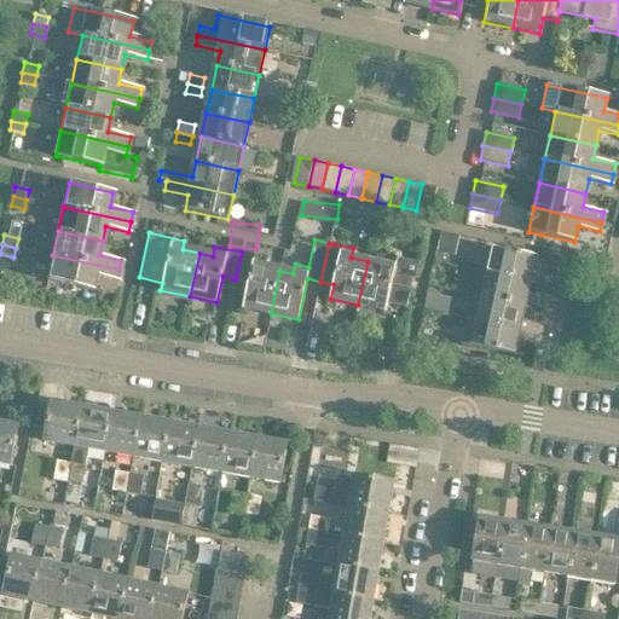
[(545,259),(541,259),(491,248),(485,272),(528,282),(537,283),(537,284),(553,287),(555,277),(542,275),(545,259)]
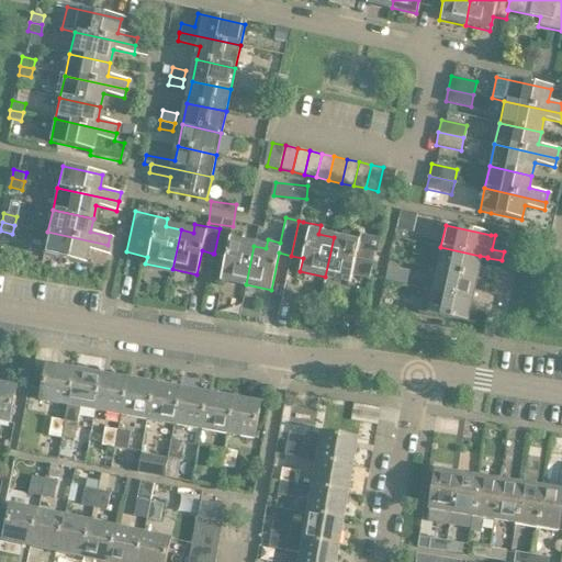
[(220,279),(245,284),(246,284),(254,246),(240,243),(243,234),(220,228),(214,254),(225,256),(220,279)]
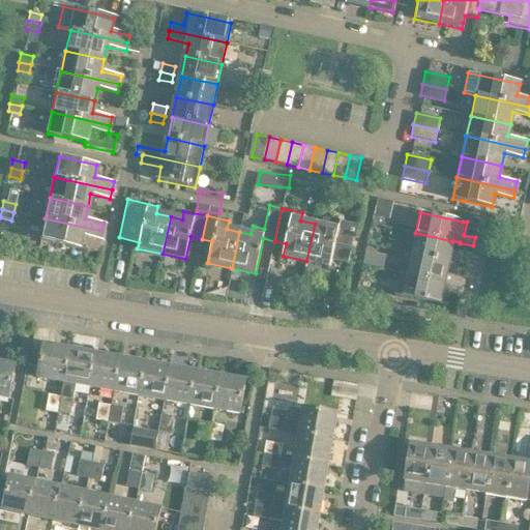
[(100,239),(101,231),(45,218),(40,240),(79,248),(81,235),(100,239)]
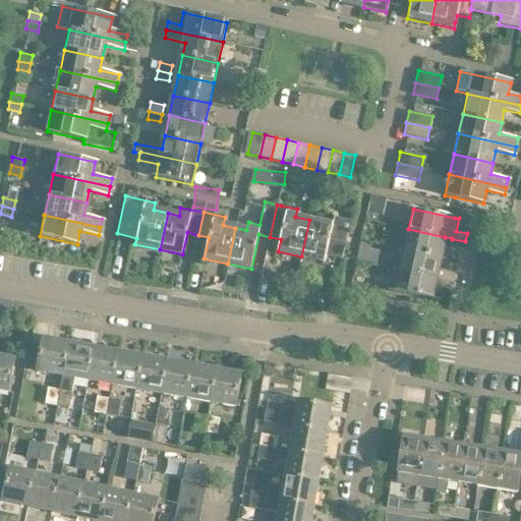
[(352,221),(344,219),(324,215),(322,223),(309,220),(301,256),(325,262),(327,254),(342,257),(348,233),(350,233),(352,221)]
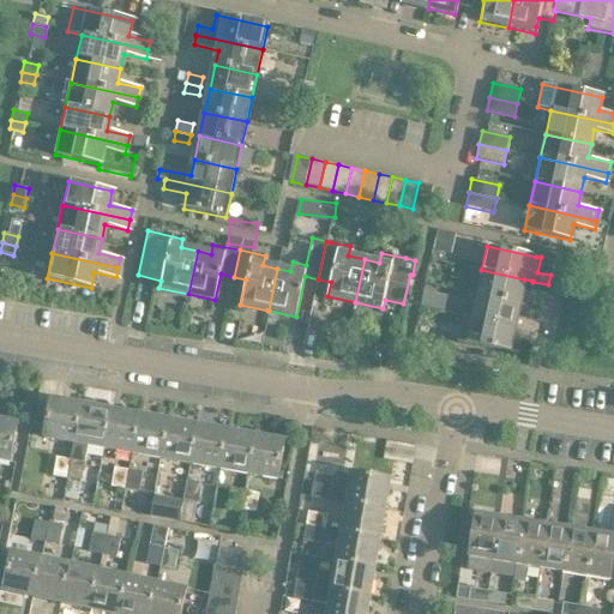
[(481,270),(476,294),(519,304),(524,280),(481,270)]
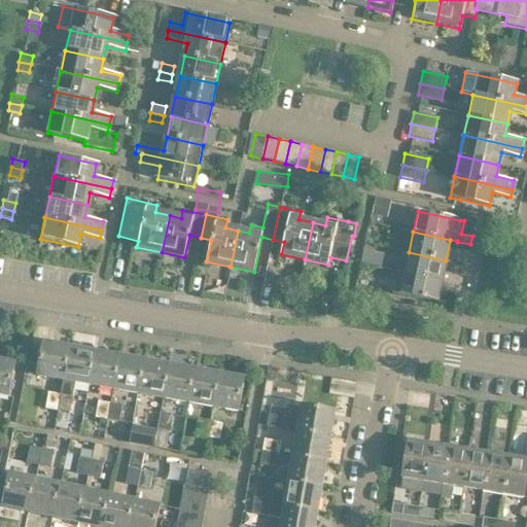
[(456,250),(468,252),(470,244),(457,242),(456,250)]
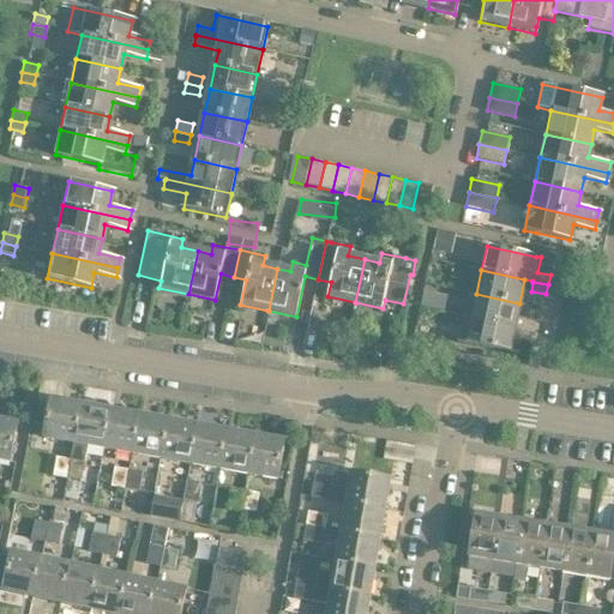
[(525,319),(516,317),(519,304),(476,294),(471,317),(471,318),(537,332),(540,323),(525,319)]
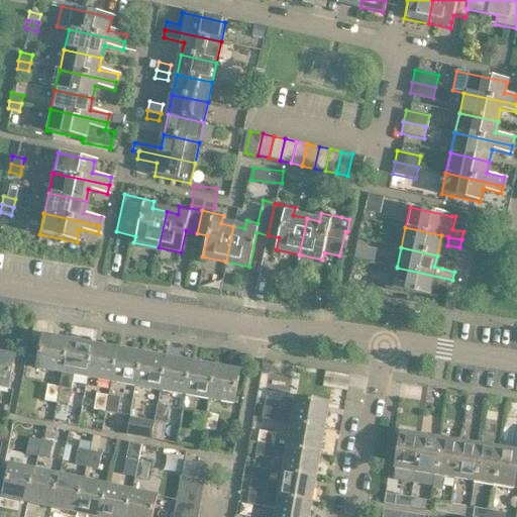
[(385,287),(435,298),(438,285),(451,288),(452,280),(397,268),(397,267),(389,266),(385,287)]
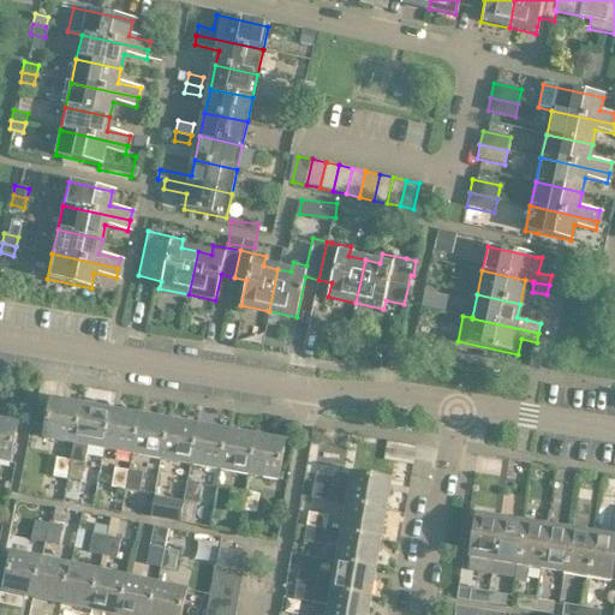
[(51,399),(43,439),(72,443),(79,405),(51,399)]
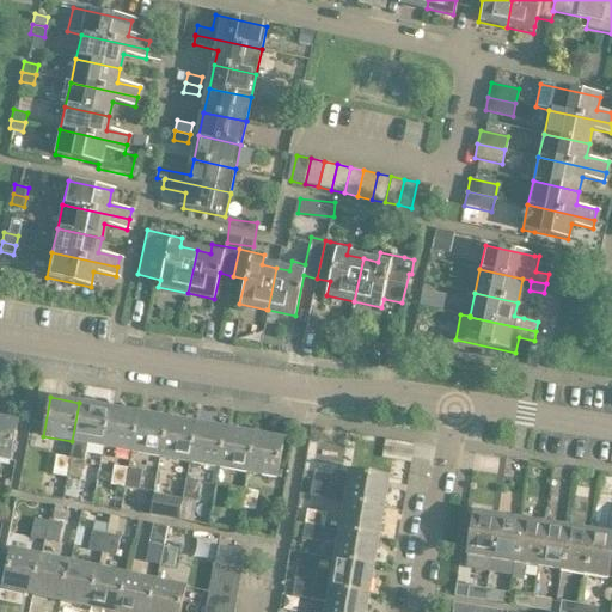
[(65,476),(67,477),(81,479),(87,444),(102,447),(109,408),(108,408),(109,404),(105,401),(96,398),(92,401),(91,405),(79,403),(72,441),(73,441),(69,458),(68,458),(65,476)]
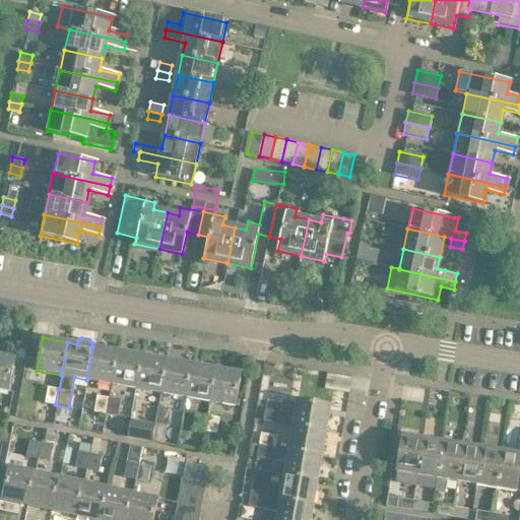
[(86,380),(87,380),(111,384),(117,350),(92,346),(86,380)]
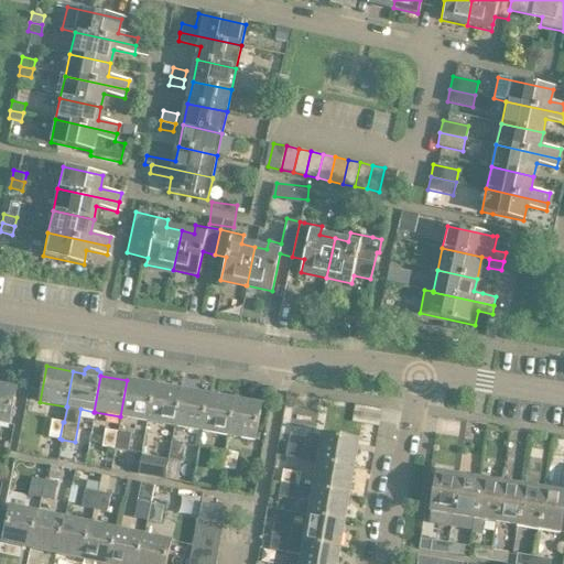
[(120,416),(121,416),(147,421),(153,386),(127,380),(120,416)]
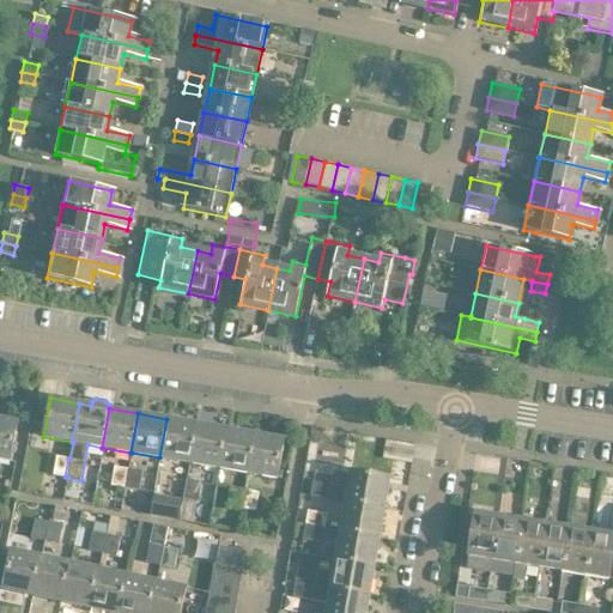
[(0,457),(10,461),(18,423),(0,418),(0,457)]
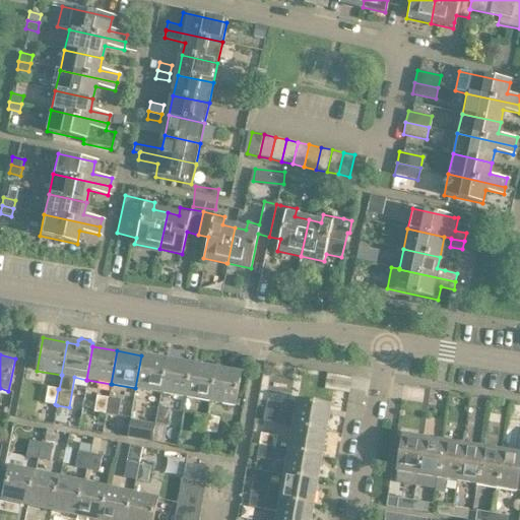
[(135,388),(136,388),(160,393),(166,360),(141,355),(135,388)]
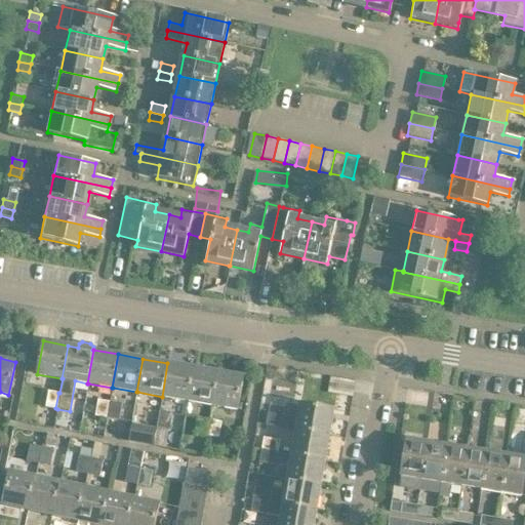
[(162,397),(187,401),(193,367),(167,363),(162,397)]
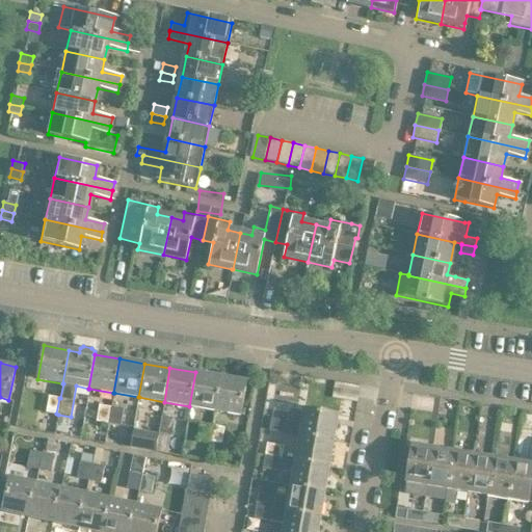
[(189,406),(214,410),(220,377),(195,372),(189,406)]
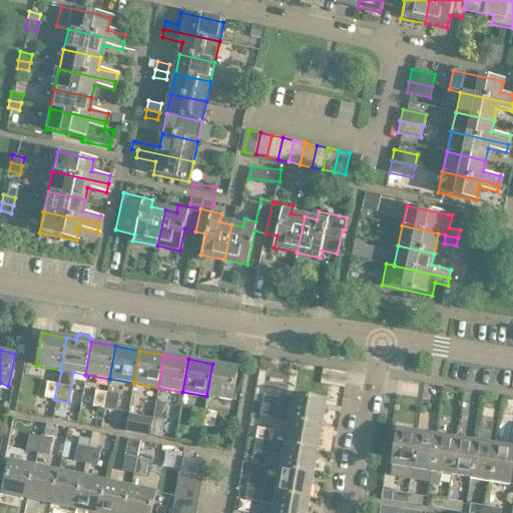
[(237,368),(212,364),(206,396),(231,401),(237,368)]
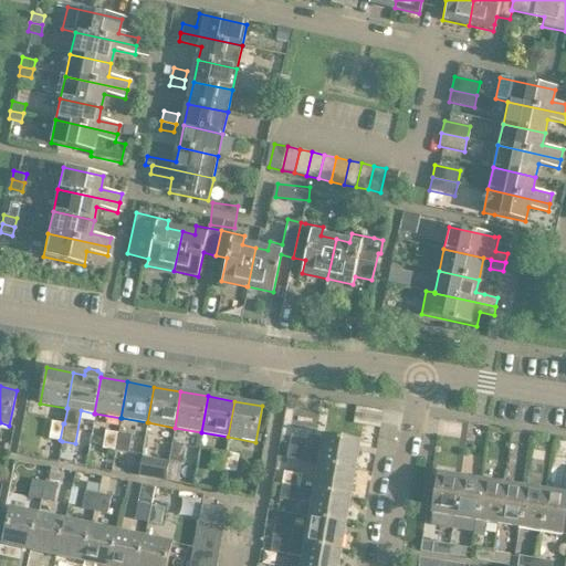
[(49,439),(60,440),(63,423),(52,421),(49,439)]
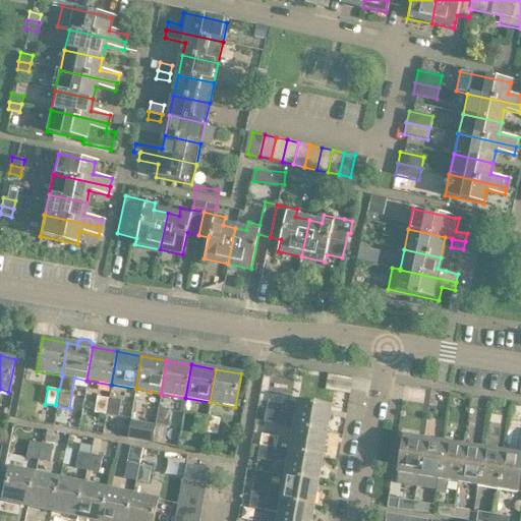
[(105,414),(108,399),(97,397),(95,412),(105,414)]
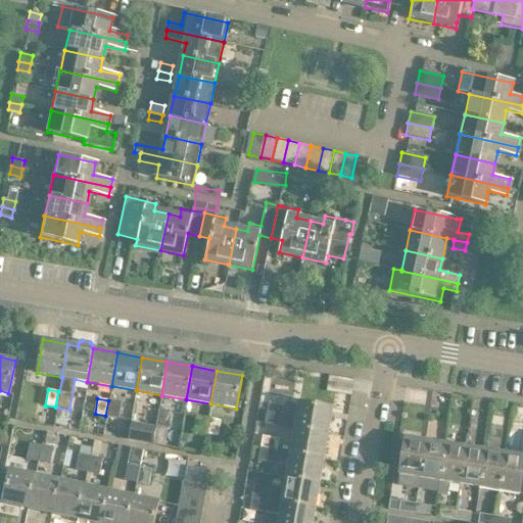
[(108,400),(105,416),(119,418),(121,402),(108,400)]
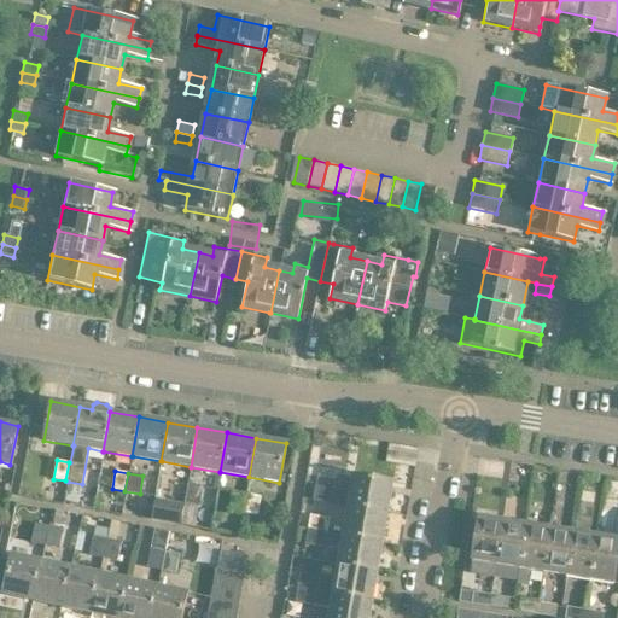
[(392,483),(354,476),(348,507),(388,514),(392,483)]
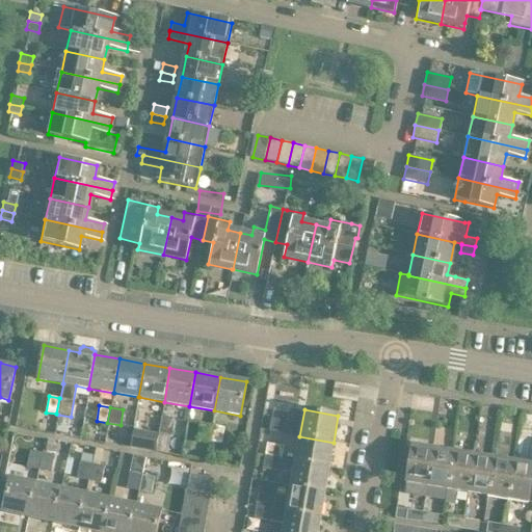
[(174,419),(161,417),(158,432),(170,434),(174,419)]
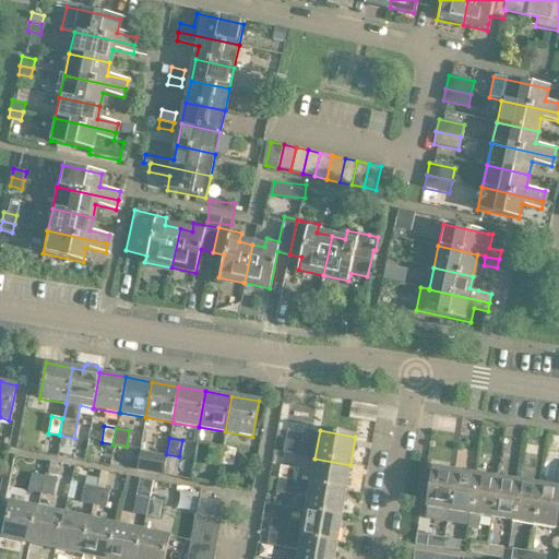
[(299,455),(301,442),(285,440),(283,452),(299,455)]
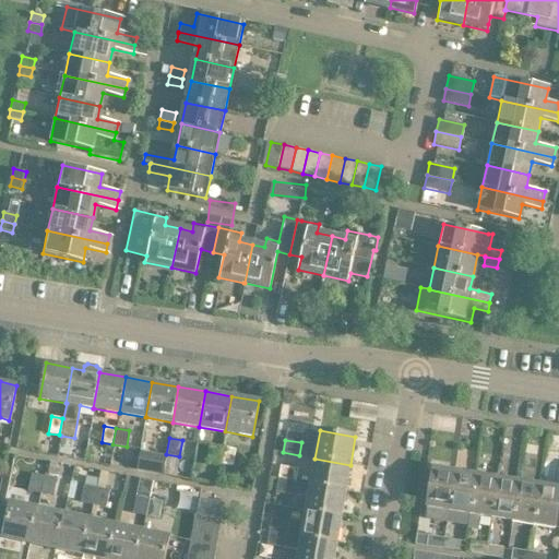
[(221,464),(223,447),(210,444),(207,462),(221,464)]
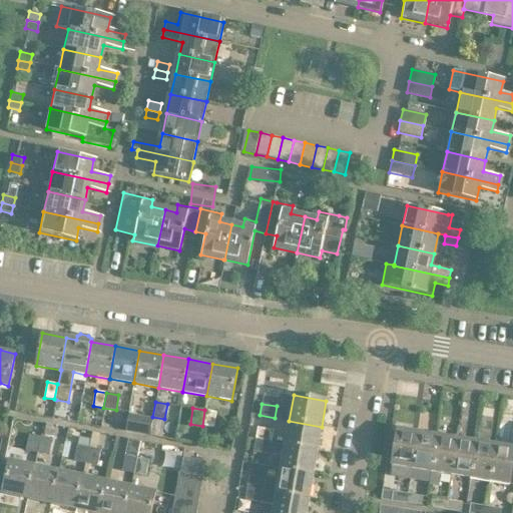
[(204,410),(202,426),(213,428),(216,412),(204,410)]
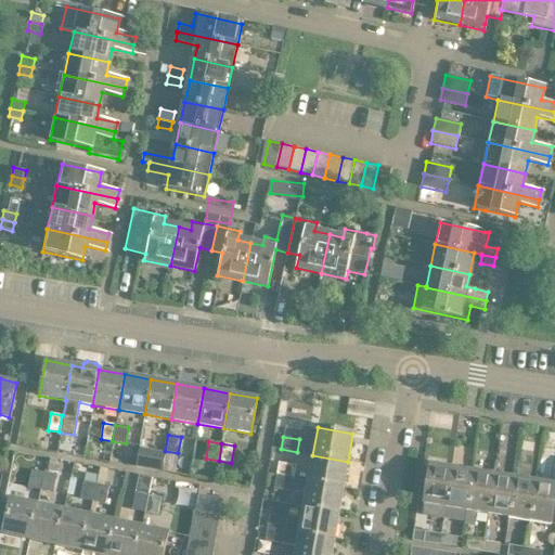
[(162,473),(165,454),(138,449),(134,467),(162,473)]
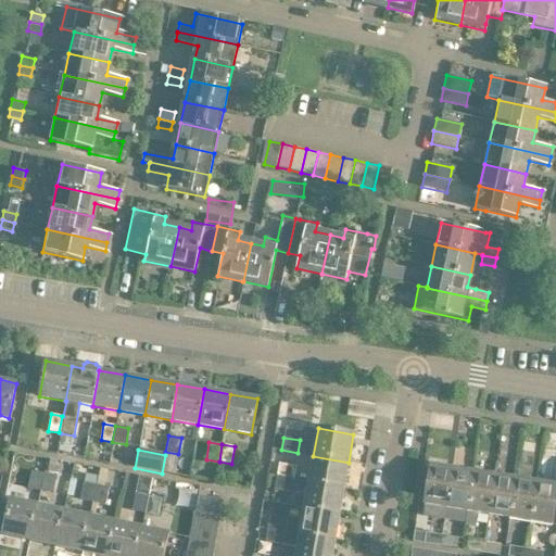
[(313,456),(308,481),(344,488),(349,463),(313,456)]
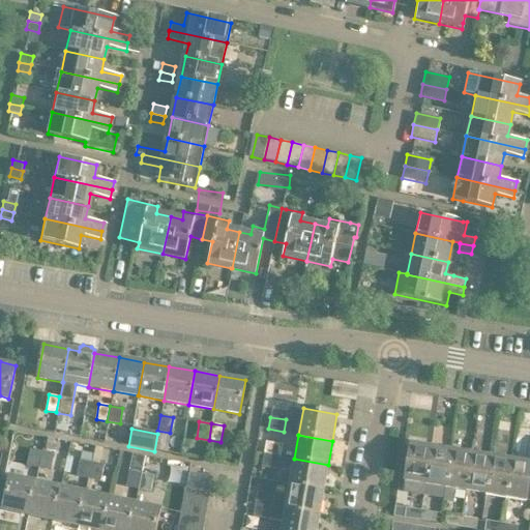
[(264,453),(280,457),(282,445),(266,442),(264,453)]
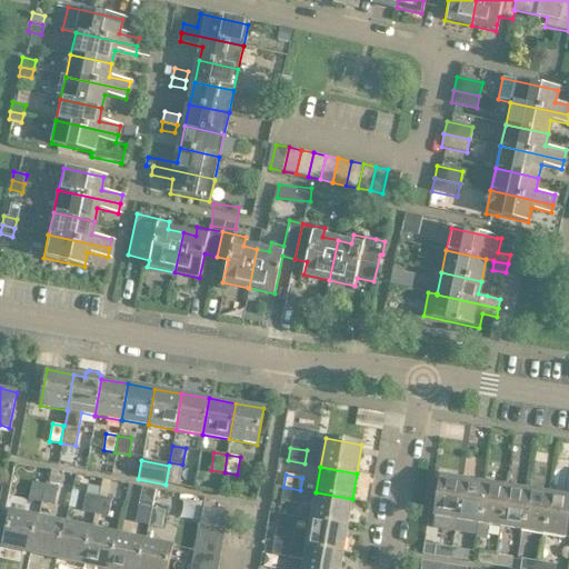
[(441,475),(432,528),(455,531),(463,478),(441,475)]
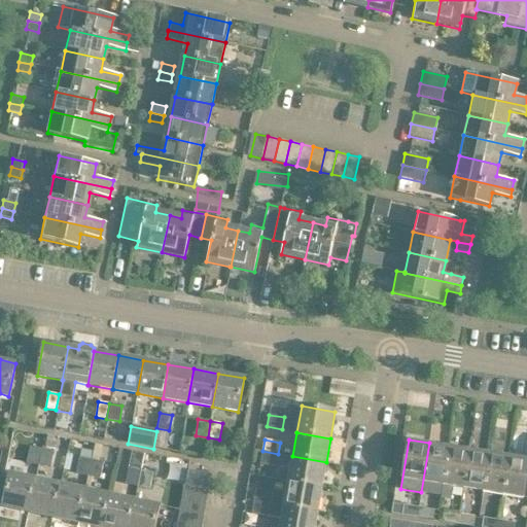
[(429,443),(421,492),(442,495),(449,446),(429,443)]
